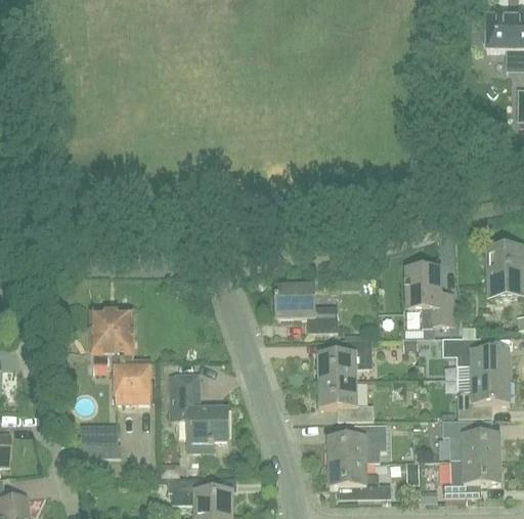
[(523,20),(507,22),(507,20),(494,20),(494,22),(475,22),(475,30),(471,30),(471,46),(475,46),(475,54),(523,53),(523,57),(523,75),(523,74),(523,20)]
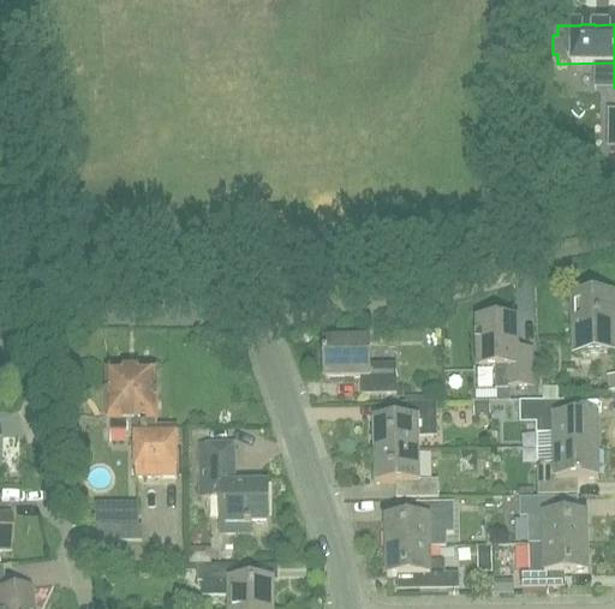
[(614,347),(614,290),(572,292),(574,350),(614,347)]
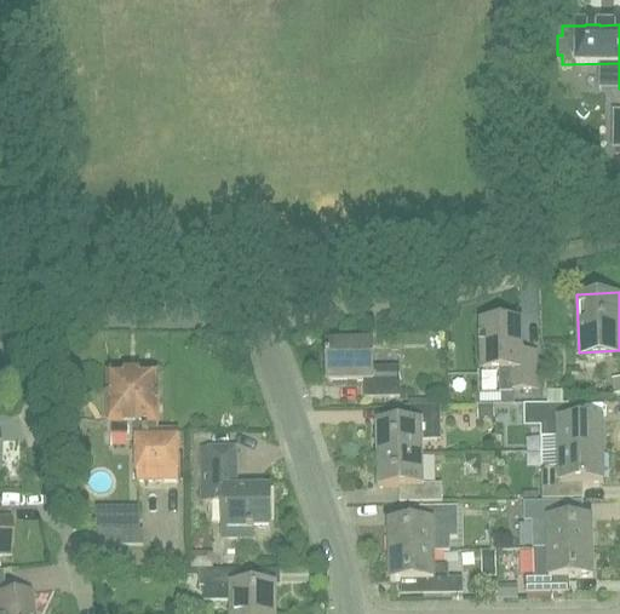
[(537,384),(535,348),(521,348),(521,317),(500,317),(500,315),(481,316),(481,334),(483,334),(483,366),(500,366),(500,388),(512,388),(512,384),(537,384)]
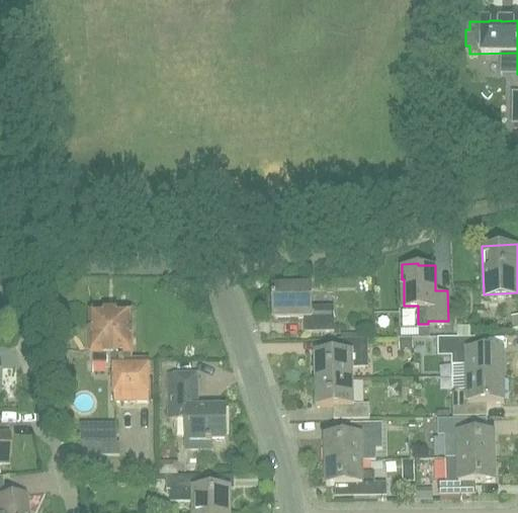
[(305,328),(334,328),(334,304),(311,303),(311,283),(274,284),(274,315),(305,315),(305,328)]
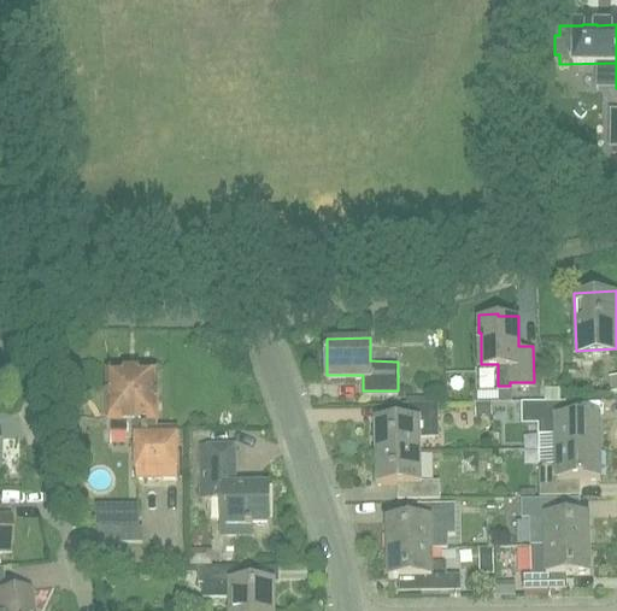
[(135,475),(178,475),(178,424),(158,424),(158,419),(157,419),(157,366),(107,366),(107,418),(110,418),(110,427),(125,427),(125,418),(135,418),(135,475)]
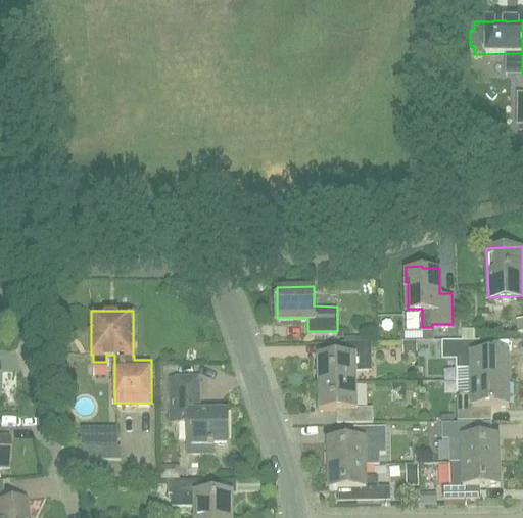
[(457,337),(441,338),(442,356),(457,356),(457,365),(472,365),(472,378),(509,378),(508,350),(482,351),(482,337),(457,337)]
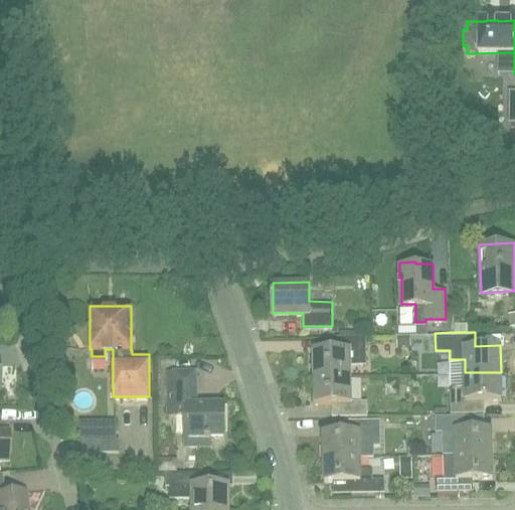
[(365,334),(359,334),(341,334),(337,334),(337,335),(328,335),(328,348),(314,348),(314,374),(351,374),(351,362),(366,362),(365,334)]
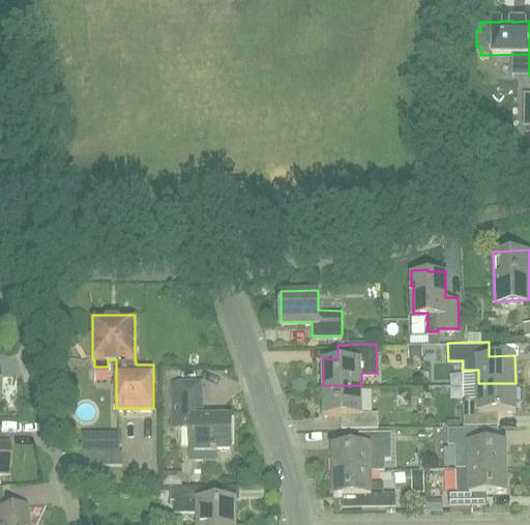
[(230,447),(230,414),(202,414),(202,380),(173,380),(173,424),(192,424),(192,457),(215,457),(215,447),(230,447)]
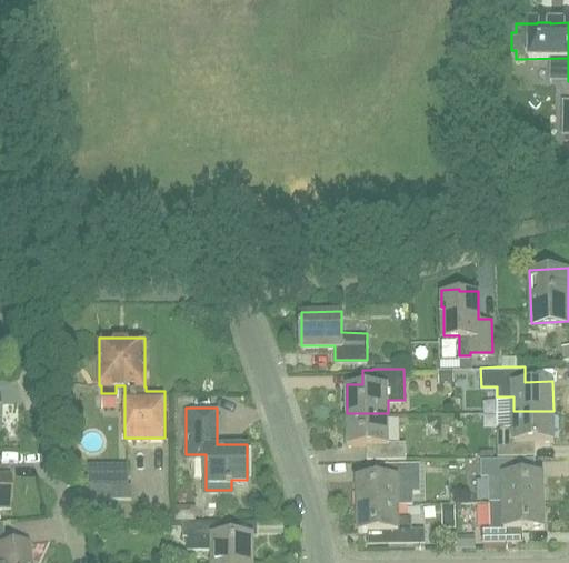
[(553,440),(553,411),(513,411),(513,424),(498,424),(498,454),(527,454),(526,441),(553,440)]
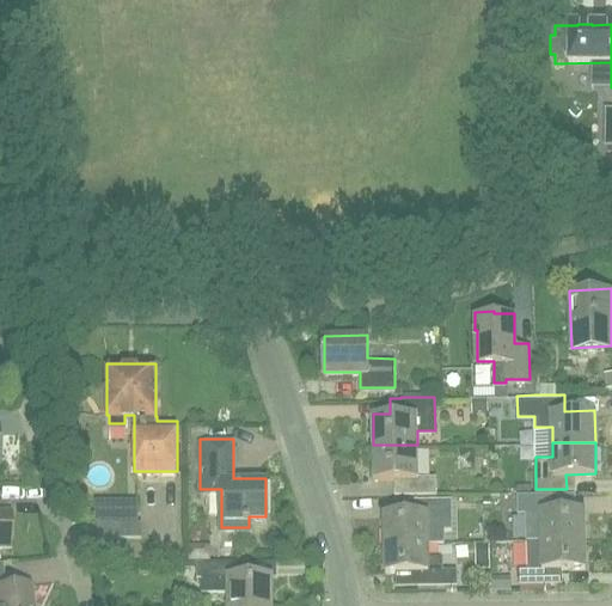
[(417,475),(417,445),(373,445),(373,476),(403,476),(403,491),(436,491),(436,473),(417,475)]
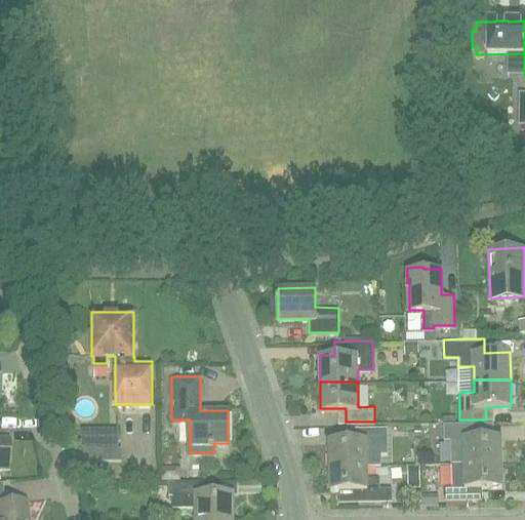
[(465,438),(465,463),(501,462),(501,437),(475,437),(474,423),(445,424),(445,439),(465,438)]
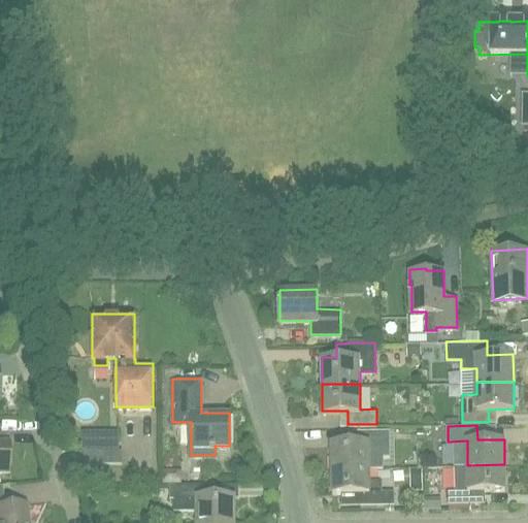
[(333,442),(333,467),(369,466),(369,454),(382,454),(382,442),(389,442),(389,429),(359,429),(359,442),(333,442)]
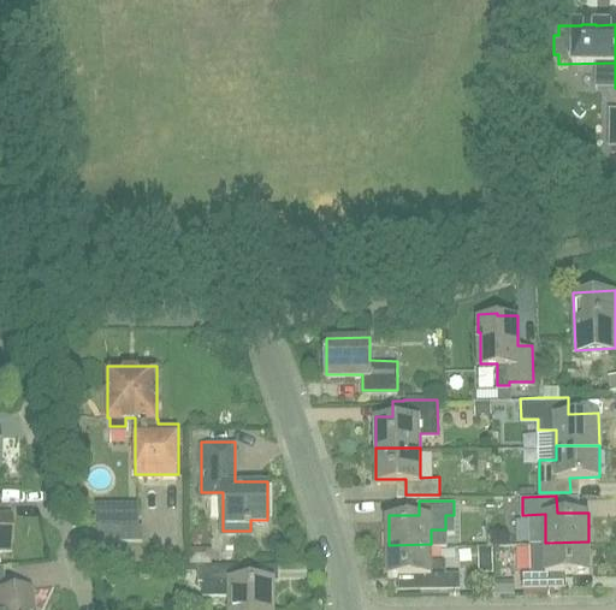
[(0,546),(9,548),(10,511),(0,510),(0,546)]
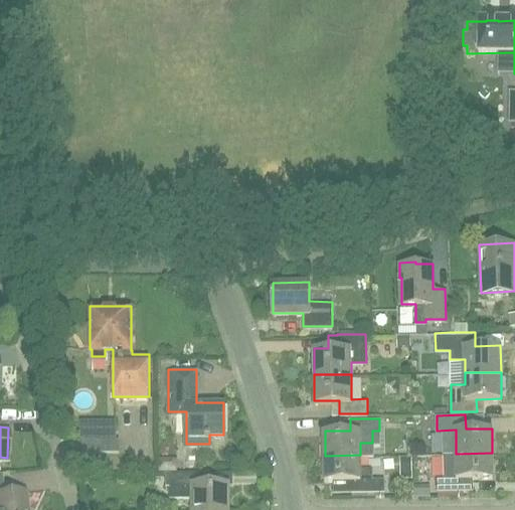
[(493,476),(492,453),(456,454),(456,465),(445,465),(445,477),(438,477),(438,489),(467,489),(466,477),(493,476)]
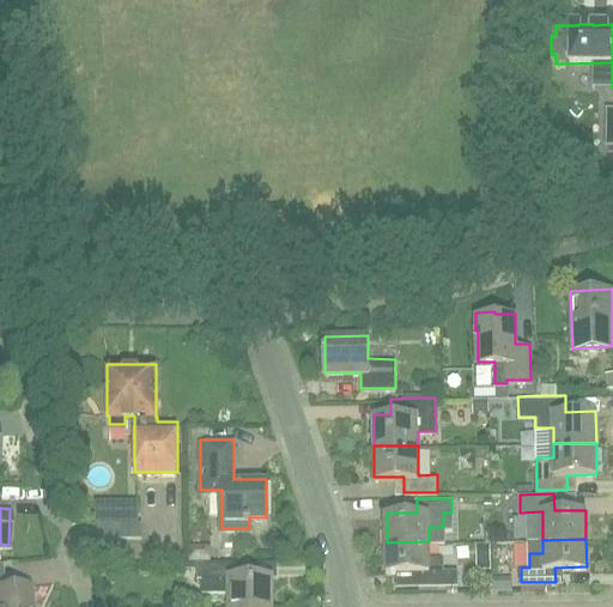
[(429,554),(429,541),(387,542),(387,569),(418,569),(418,583),(457,583),(457,568),(443,568),(443,554),(429,554)]
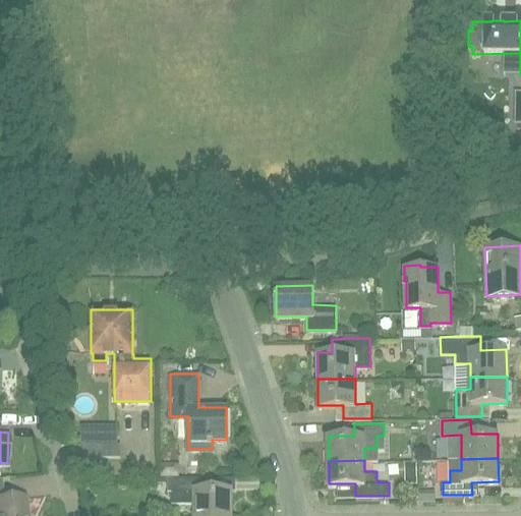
[(208,475),(188,475),(175,475),(168,475),(168,489),(172,489),(172,502),(195,502),(194,515),(231,515),(232,489),(208,489),(208,475)]
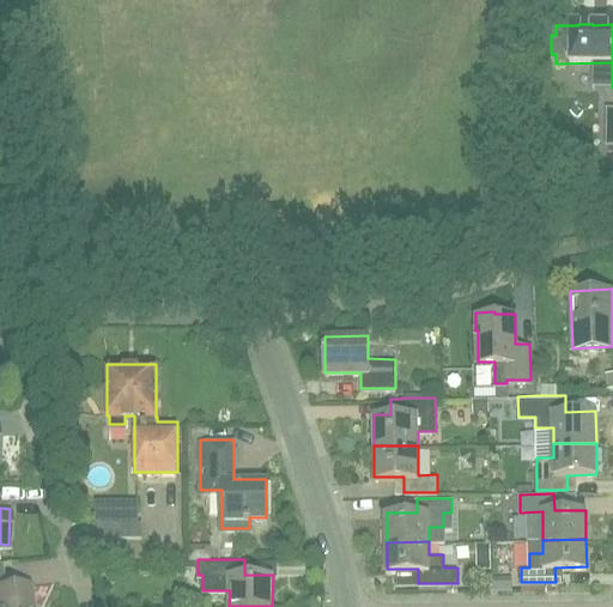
[(31,581),(0,584),(0,606),(31,606),(31,605),(34,605),(31,581)]
